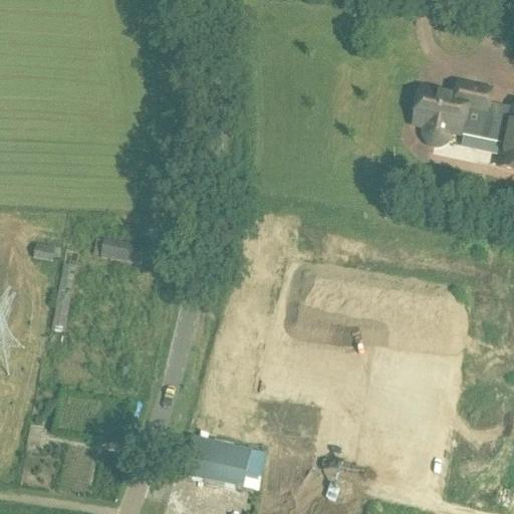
[(458,87),(456,99),(421,92),(414,127),(426,130),(425,135),(425,139),(427,144),(430,147),(434,149),(439,149),(443,147),(447,144),(449,139),(450,136),(461,138),(462,137),(480,141),(482,130),(485,117),(486,118),(491,94),(458,87)]
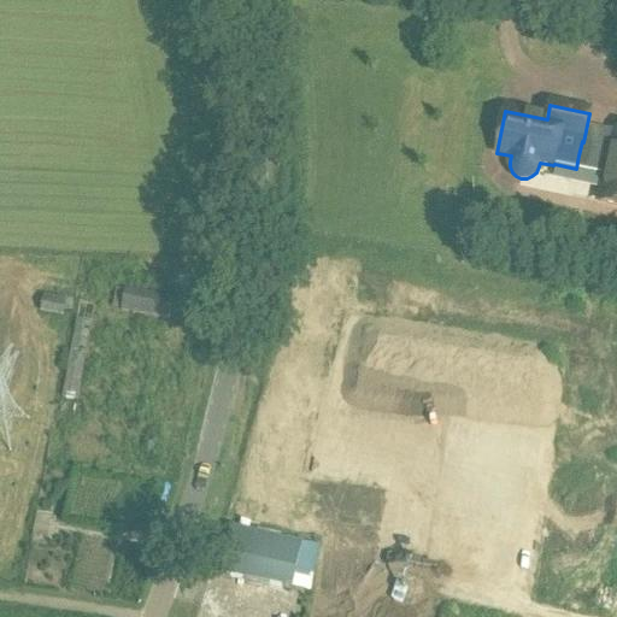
[(579,156),(576,169),(570,197),(600,203),(594,230),(616,235),(616,160),(609,160),(609,162),(579,156)]
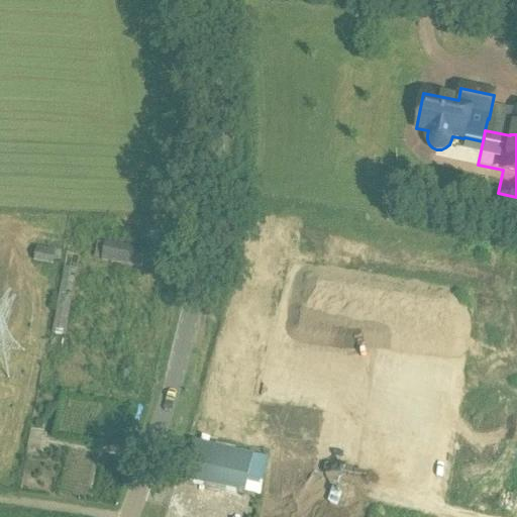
[(141,270),(144,253),(105,245),(101,263),(141,270)]
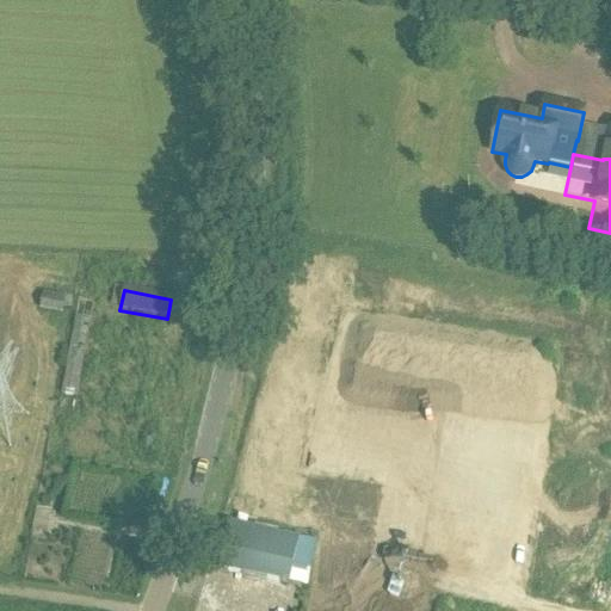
[(65,297),(43,294),(39,310),(61,314),(65,297)]
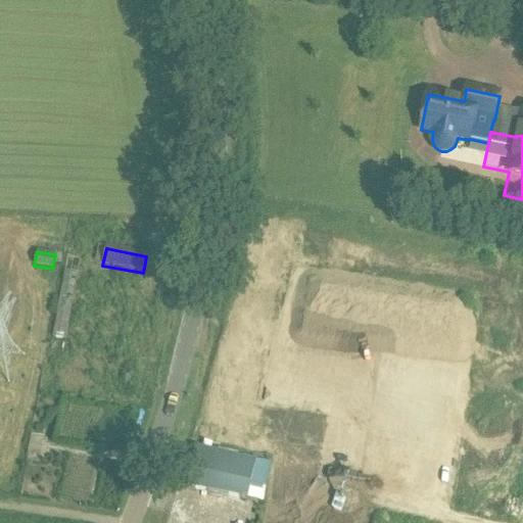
[(250,488),(248,450),(192,453),(194,490),(250,488)]
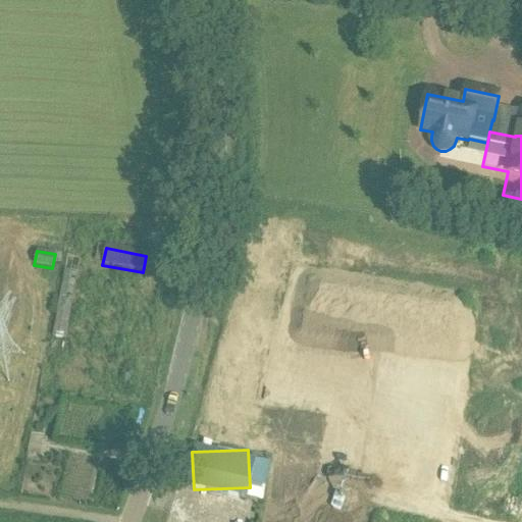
[(253,453),(249,492),(264,493),(268,454),(253,453)]
